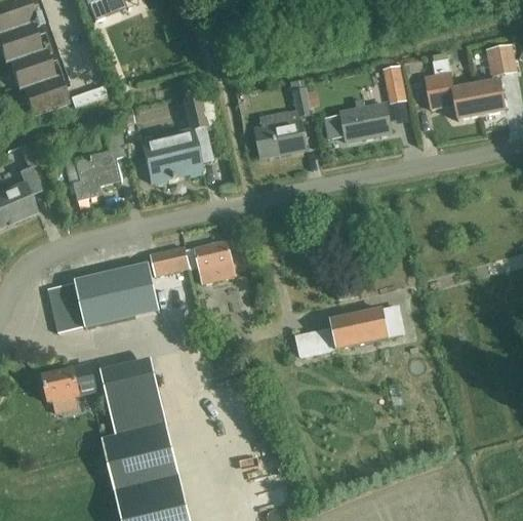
[(44,47),(40,48),(30,21),(35,18),(28,0),(0,0),(0,32),(0,45),(5,62),(10,59),(19,87),(25,86),(34,114),(68,103),(58,74),(54,76),(44,47)]
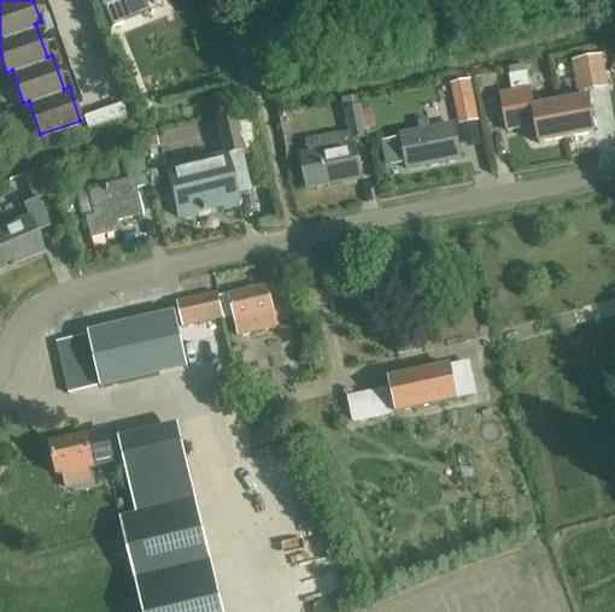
[(99,0),(109,24),(119,19),(118,18),(142,9),(139,0),(99,0)]
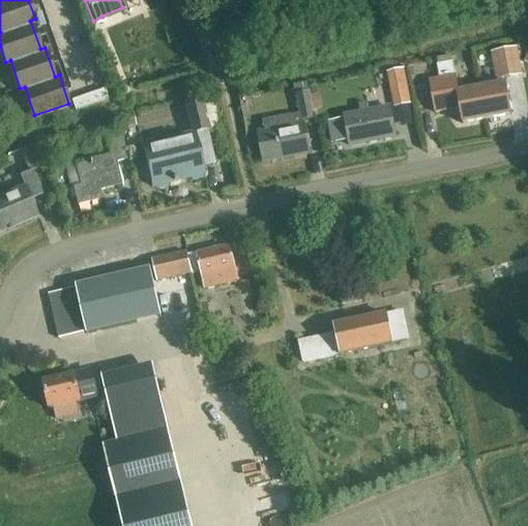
[(437,44),(440,56),(459,52),(456,39),(437,44)]
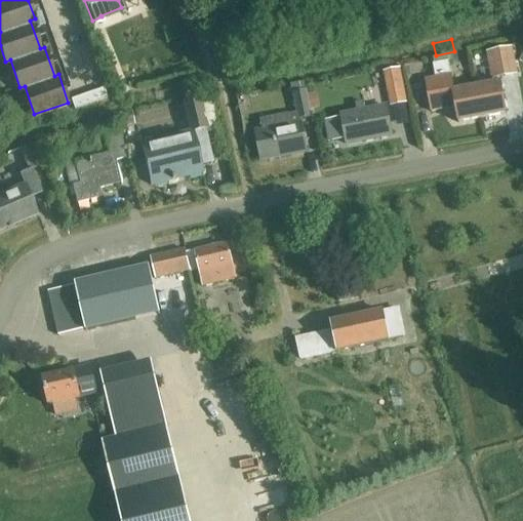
[(487,49),(491,74),(517,70),(513,45),(487,49)]
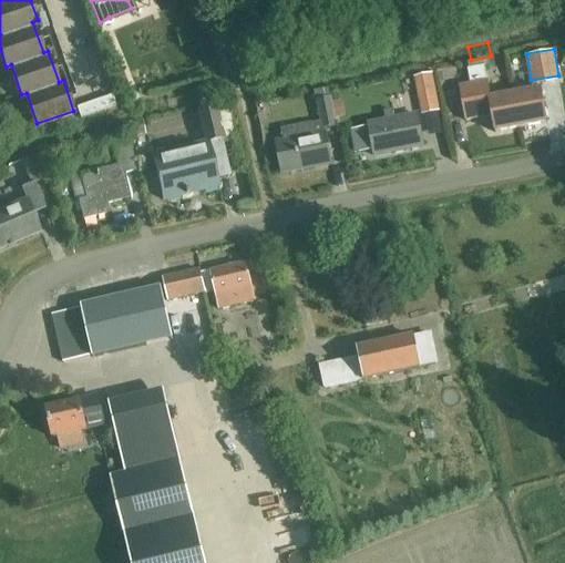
[(520,123),(513,90),(491,94),(485,62),(468,65),(471,80),(460,82),(465,116),(492,111),(494,128),(520,123)]
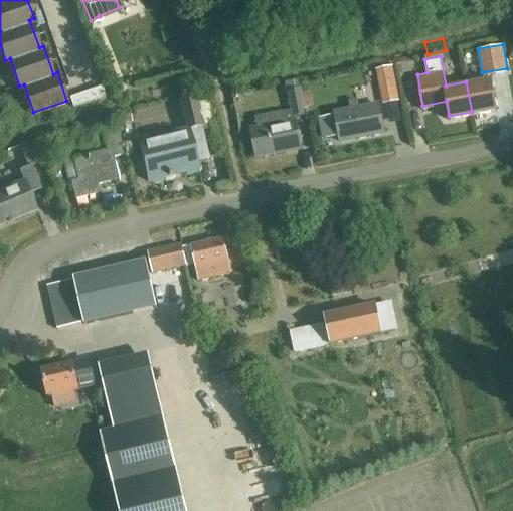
[(375,68),(381,102),(395,99),(389,65),(375,68)]
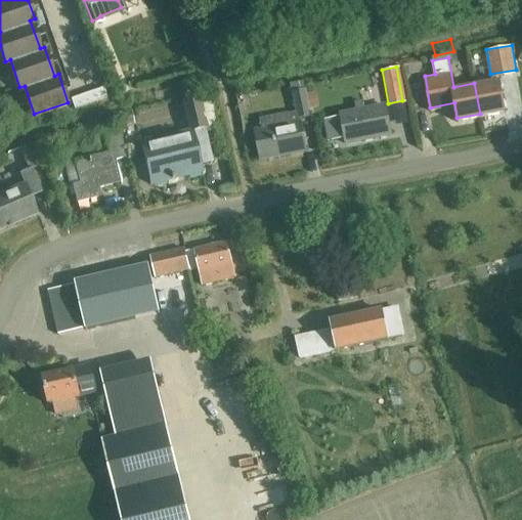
[(474,83),(480,114),(505,110),(498,79),(474,83)]
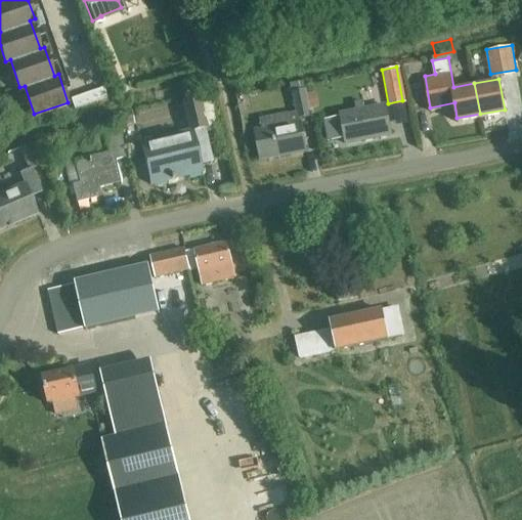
[(71,96),(74,106),(106,94),(103,84),(71,96)]
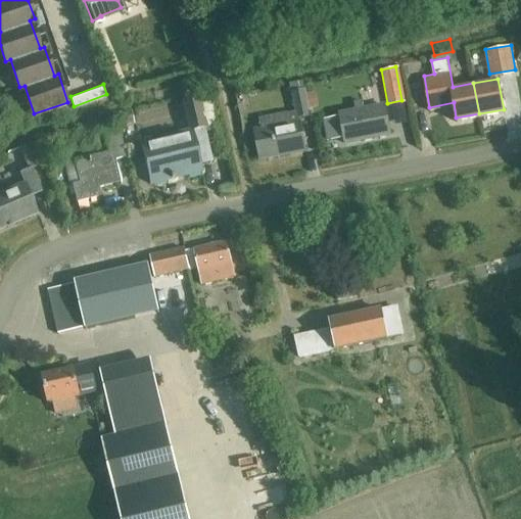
[(290,91),(295,116),(310,113),(304,88),(290,91)]
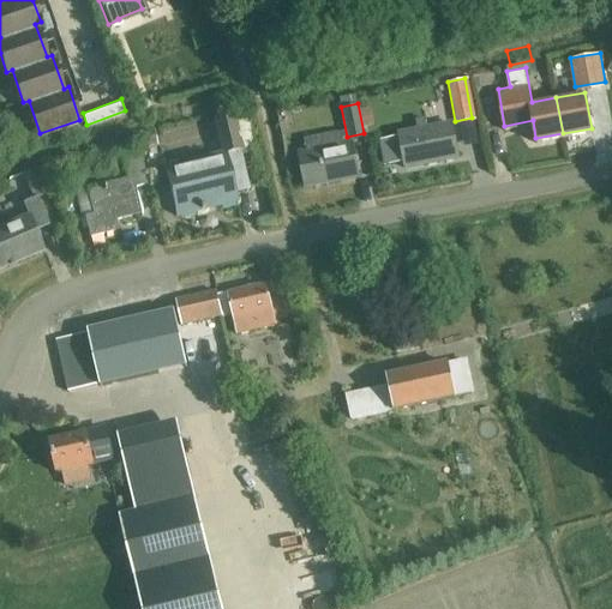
[(249,186),(240,149),(232,114),(215,118),(222,152),(165,166),(177,212),(235,198),(233,190),(249,186)]
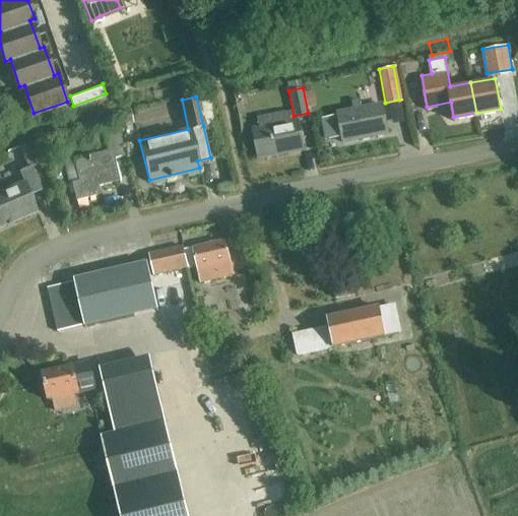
[(381,101),(359,106),(358,98),(349,99),(351,107),(337,110),(338,115),(325,118),(328,134),(341,131),(343,139),(387,130),(381,101)]
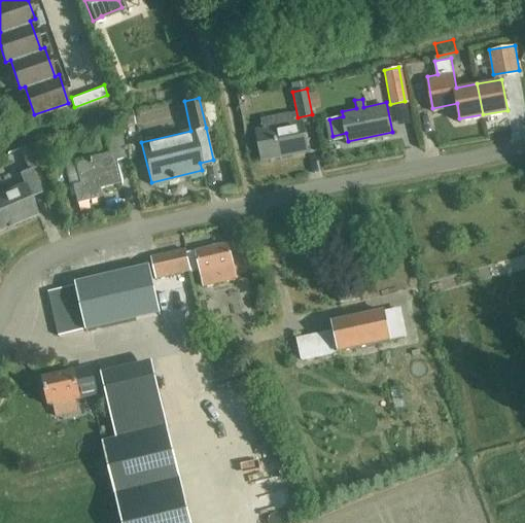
[(302,119),(290,121),(288,111),(258,116),(260,128),(256,129),(261,159),(308,149),(302,119)]
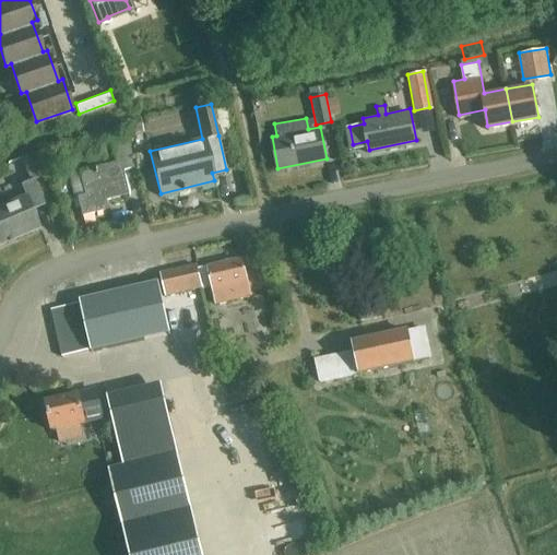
[(78,193),(82,213),(108,207),(106,197),(128,191),(122,168),(132,166),(125,134),(108,139),(114,161),(79,169),(84,192),(78,193)]
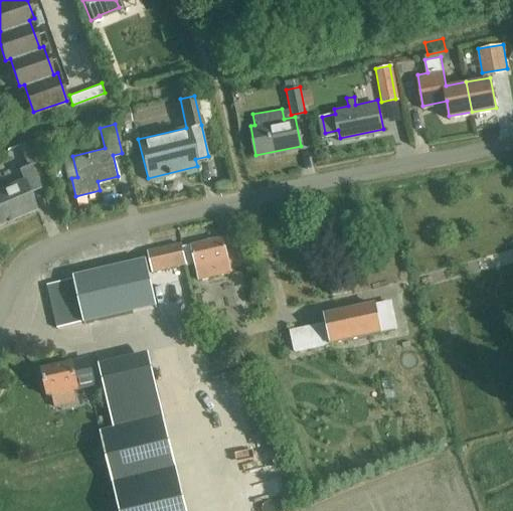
[(0,222),(36,208),(29,191),(39,187),(30,164),(40,160),(32,139),(16,143),(25,166),(12,172),(16,181),(0,188),(0,222)]
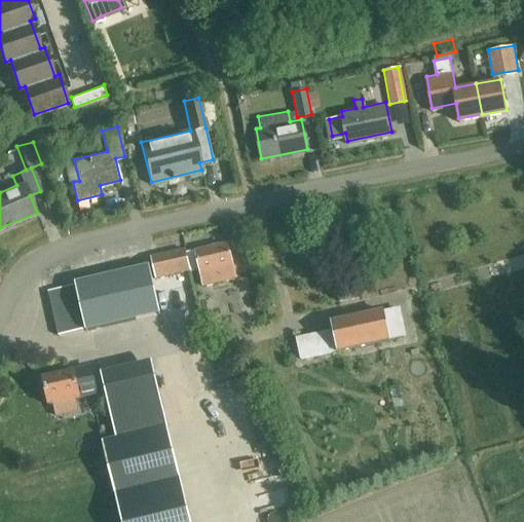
[(186,251),(190,266),(196,264),(200,284),(235,274),(227,240),(186,251)]
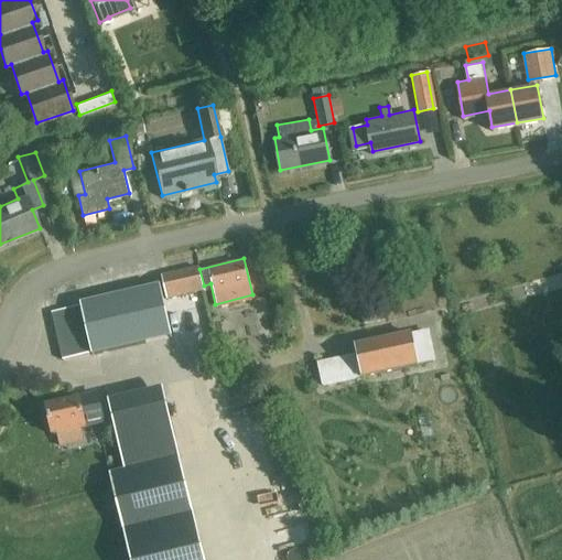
[(204,287),(204,286),(200,269),(198,264),(162,272),(168,295),(204,287)]
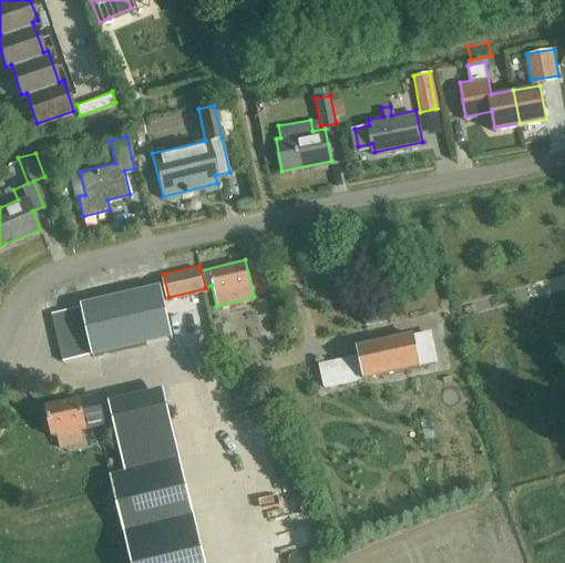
[(91,350),(91,355),(172,336),(161,285),(50,311),(60,357),(91,350)]
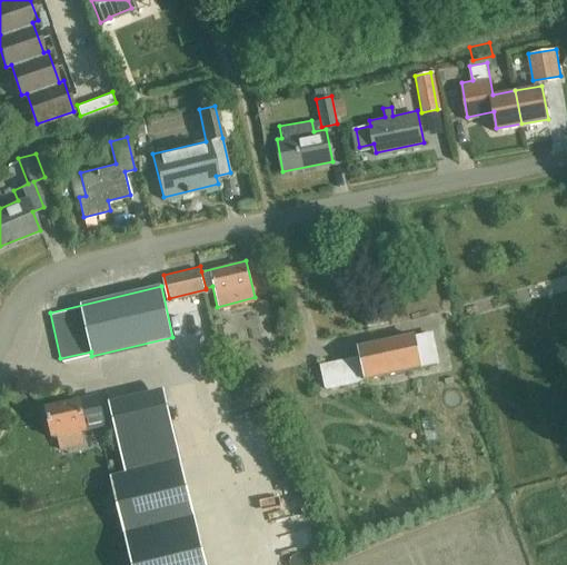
[(381,307),(362,309),(365,317),(366,324),(386,320),(381,307)]
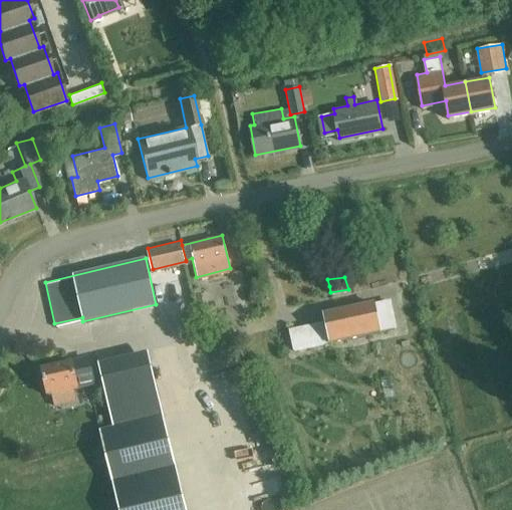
[(209,285),(215,310),(228,307),(221,281),(209,285)]
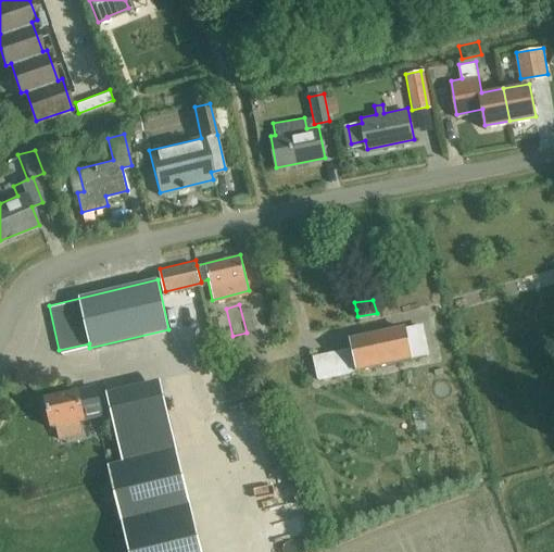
[(316,355),(322,376),(412,355),(405,326),(355,338),(357,347),(316,355)]
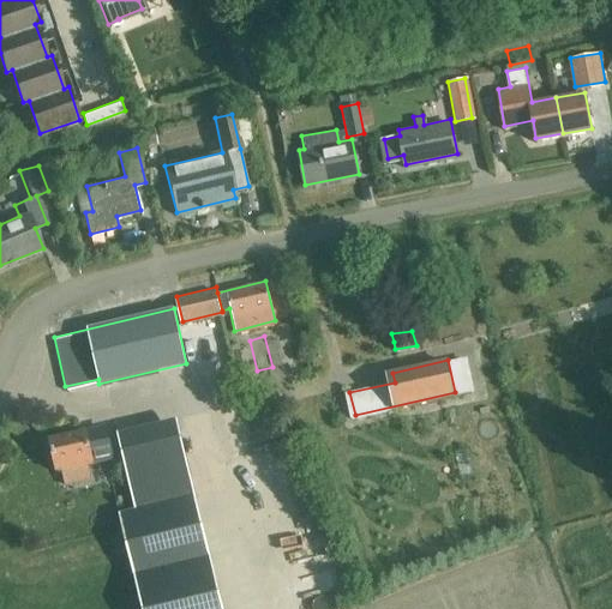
[(132,574),(139,608),(220,608),(192,494),(193,494),(173,417),(115,432),(135,510),(118,513),(132,574)]
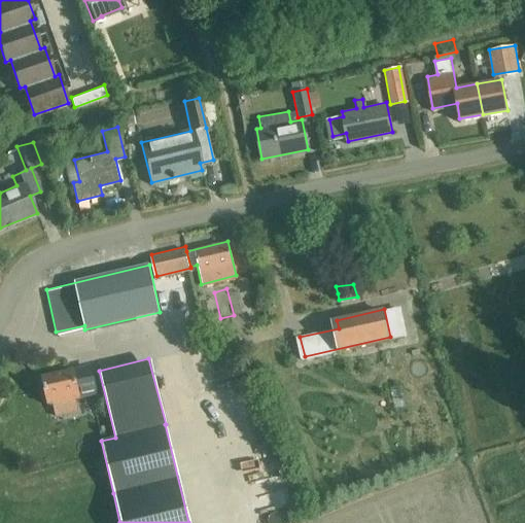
[(42,378),(48,403),(96,390),(90,365),(42,378)]
